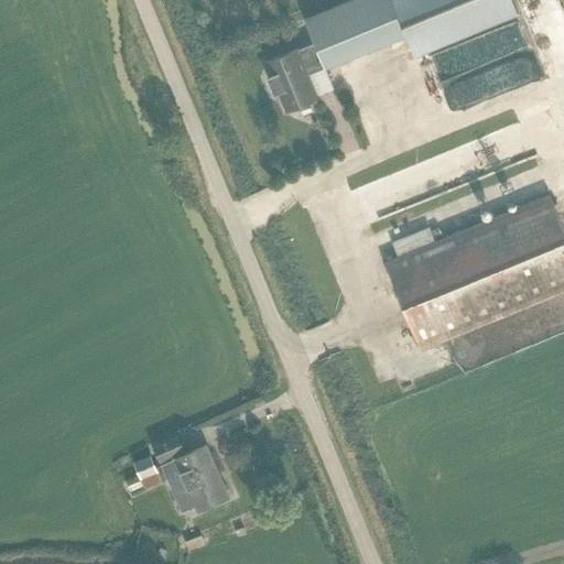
[(285,111),(318,98),(308,76),(324,68),(324,69),(407,35),(415,56),(518,14),(511,0),(353,0),(304,20),(314,44),(299,51),(299,50),(266,63),(271,76),(268,77),(274,95),(278,93),(285,111)]
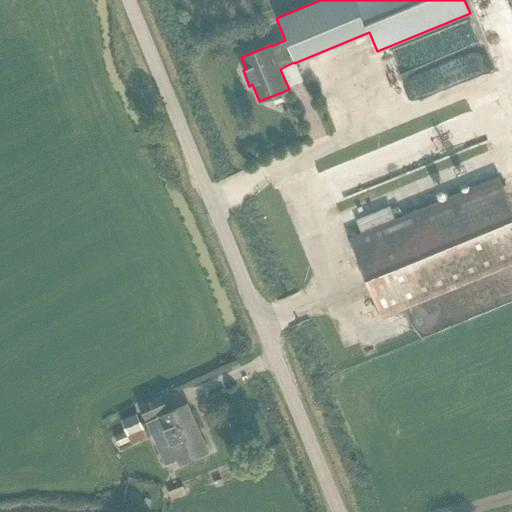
[(383,318),(511,265),(511,211),(498,178),(350,239),(383,318)]
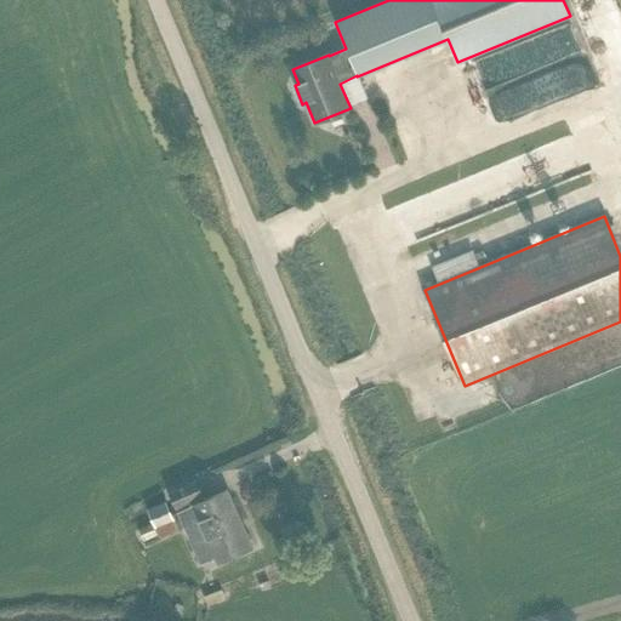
[(169,493),(178,513),(200,563),(215,557),(217,564),(252,548),(227,491),(205,501),(199,486),(197,480),(169,493)]
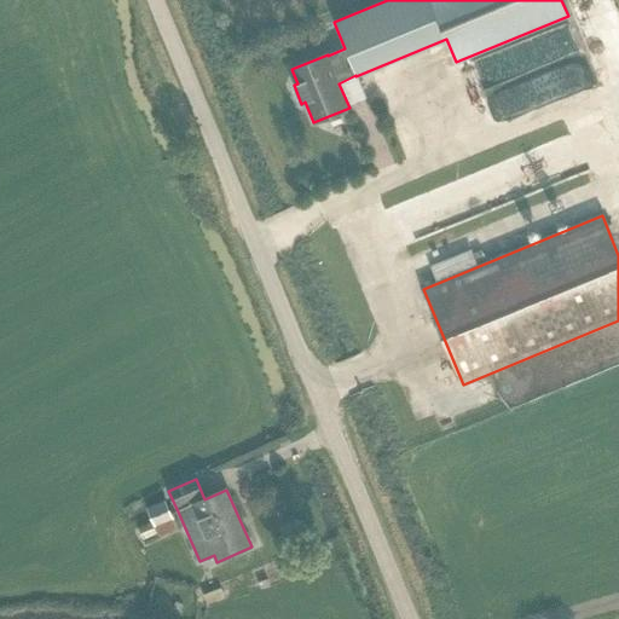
[(166,501),(146,509),(155,527),(173,519),(166,501)]
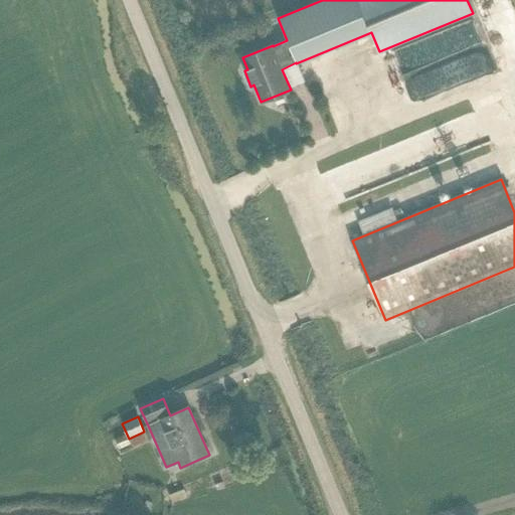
[(184,490),(169,496),(172,504),(187,498),(184,490)]
